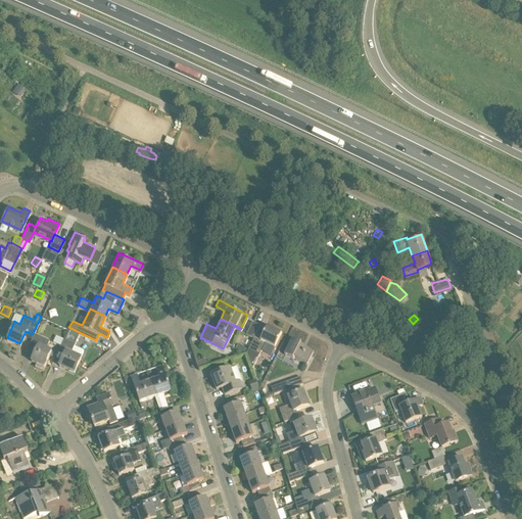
[(253,334),(259,323),(252,319),(245,332),(253,335),(254,334),(253,334)]
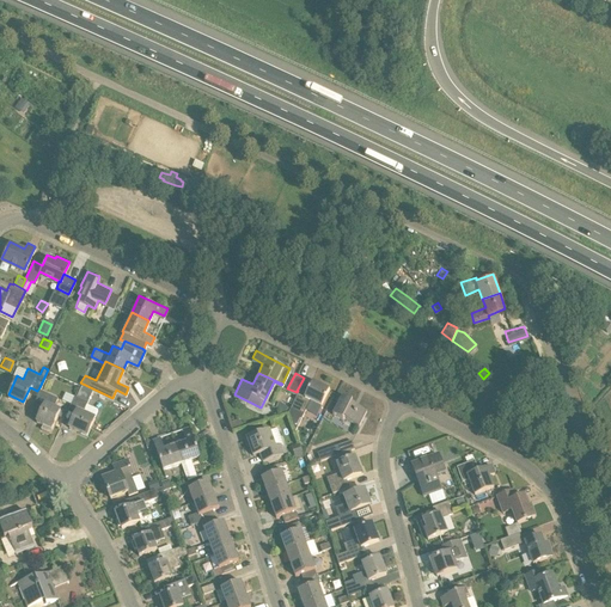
[(303,411),(310,398),(321,404),(329,387),(312,378),(304,394),(298,391),(297,392),(291,405),(288,410),(294,428),(303,411)]
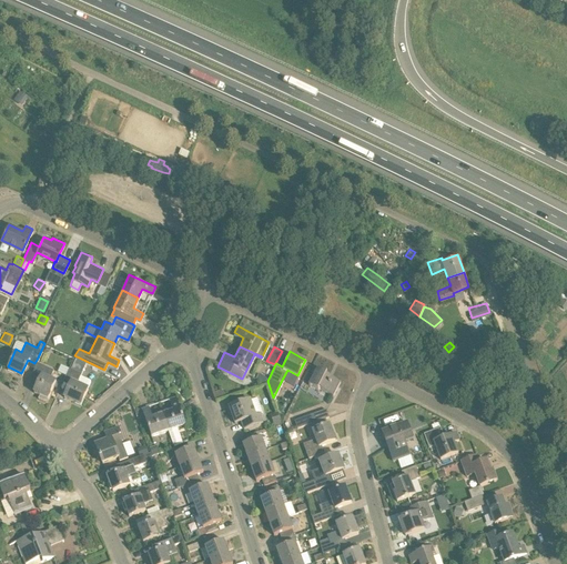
[(467,372),(476,362),(469,356),(462,366),(467,372)]
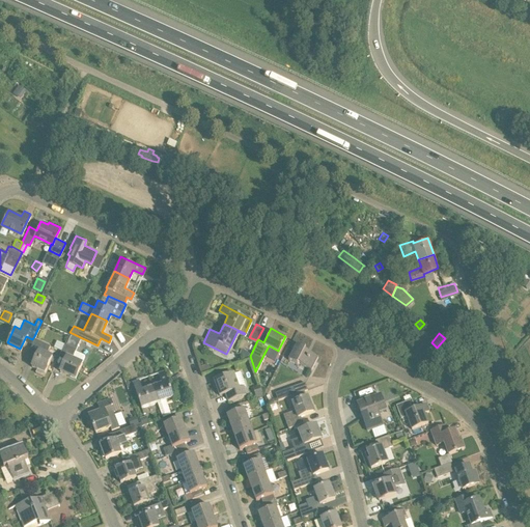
[(51,343),(34,336),(32,339),(33,339),(29,349),(36,352),(31,364),(36,366),(35,370),(43,373),(44,369),(45,369),(52,353),(48,351),(51,343)]
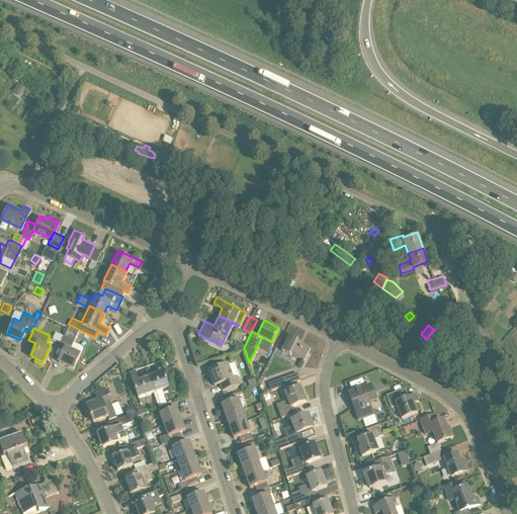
[(82,344),(73,340),(74,338),(62,333),(57,345),(63,348),(58,359),(73,366),(80,351),(79,351),(82,344)]
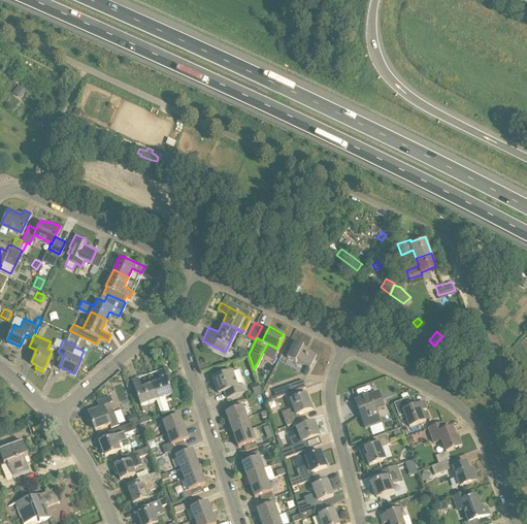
[(296,357),(309,365),(316,352),(302,346),(303,344),(294,339),(287,355),(295,359),(296,357)]
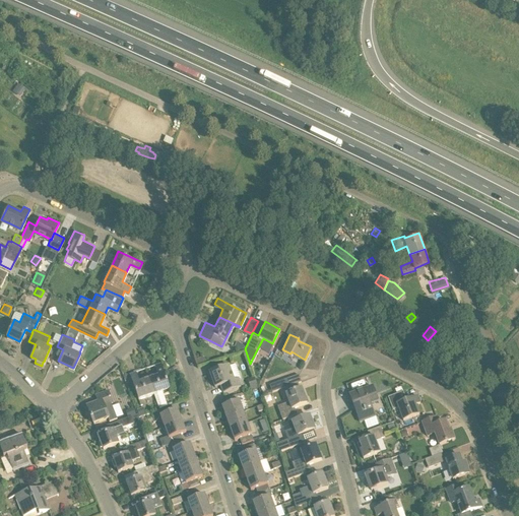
[(241,347),(243,343),(244,342),(236,338),(234,344),(241,347)]
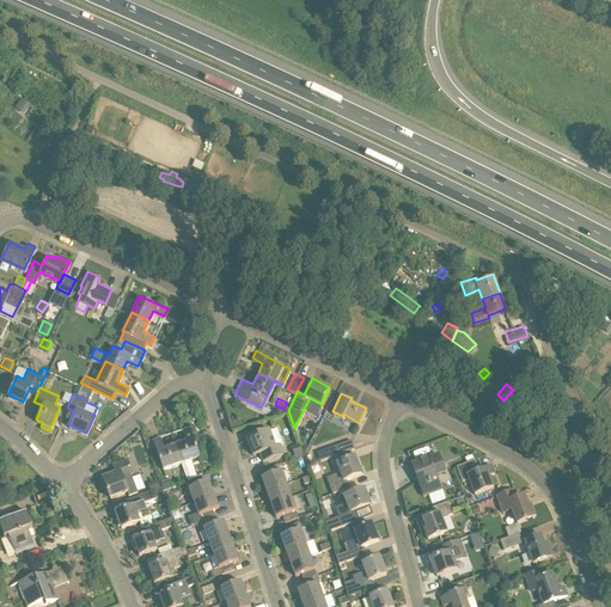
[(196,474),(190,457),(200,454),(189,424),(182,427),(185,439),(175,442),(181,460),(187,478),(196,474)]
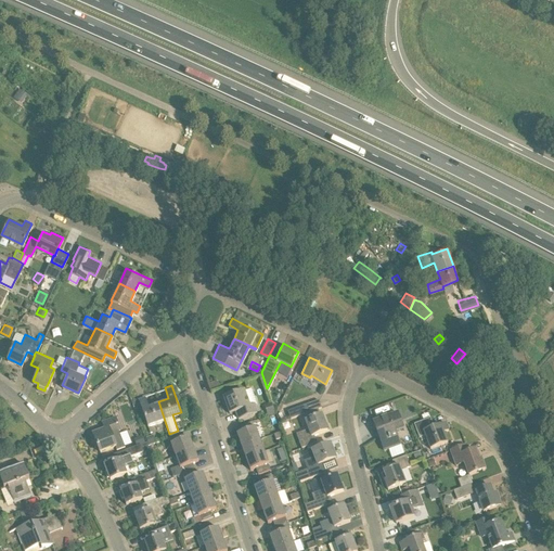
[(235,408),(237,415),(257,409),(254,400),(249,401),(245,387),(223,395),(229,410),(235,408)]
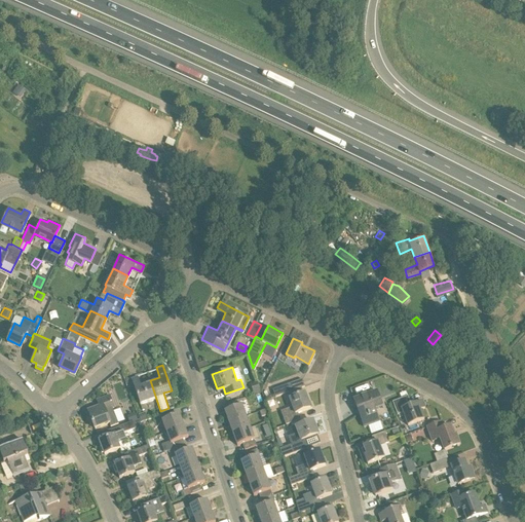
[(155,396),(150,380),(141,383),(137,374),(130,376),(139,402),(155,396)]
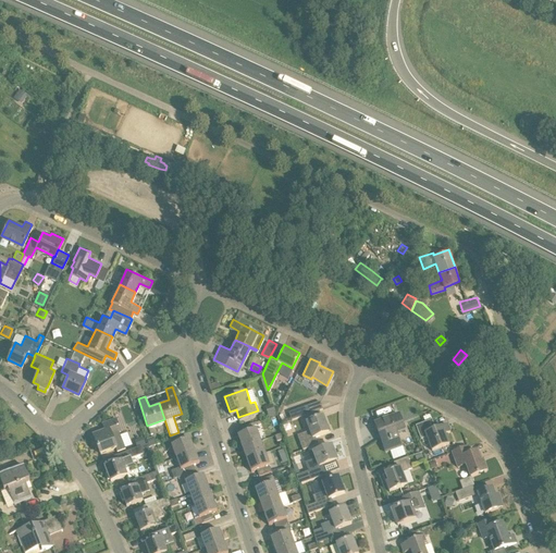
[(291,417),(305,412),(319,407),(322,406),(319,398),(288,409),(291,417)]
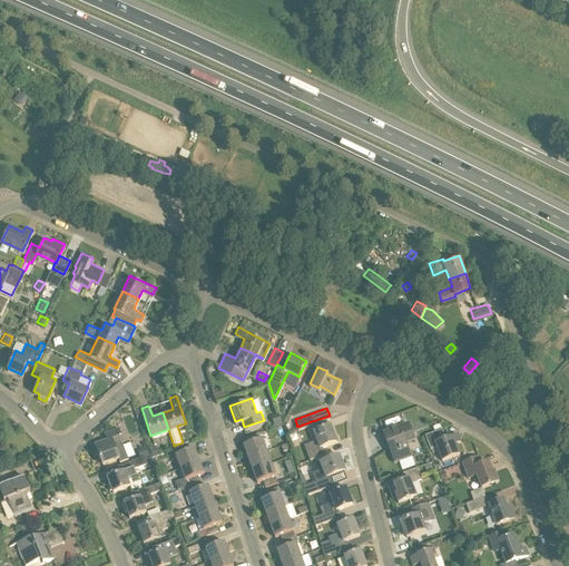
[(275,425),(282,421),(277,410),(271,412),(275,425)]
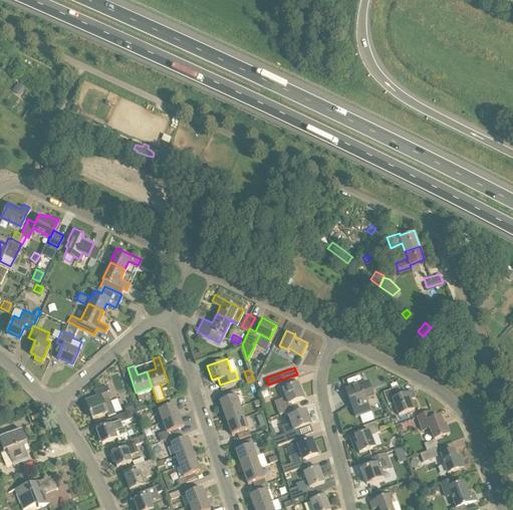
[(281,379),(284,387),(296,381),(294,375),(281,379)]
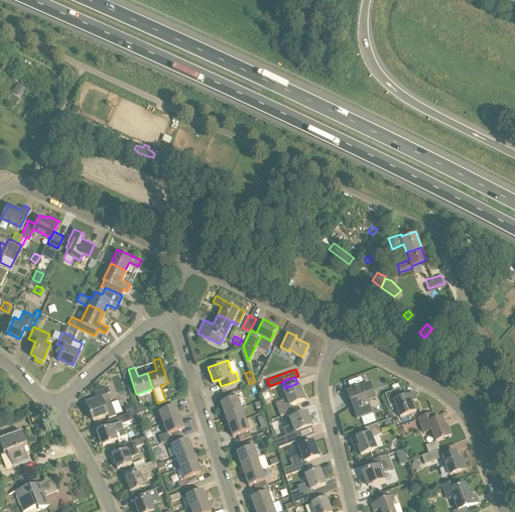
[(372,410),(366,394),(373,392),(369,380),(347,388),(357,415),(372,410)]
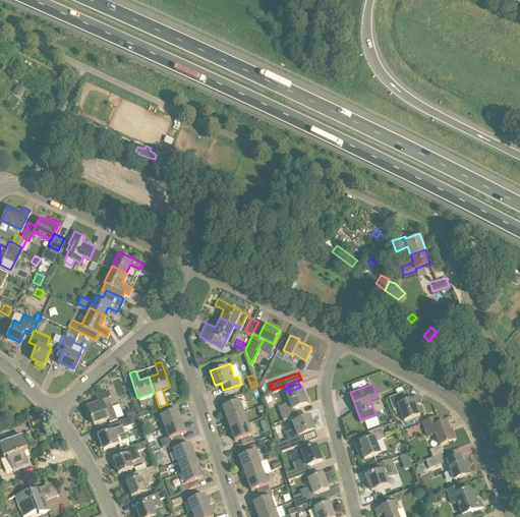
[(296,412),(294,406),(307,401),(301,387),(300,387),(288,392),(286,393),(289,401),(278,405),(282,417),(296,412)]
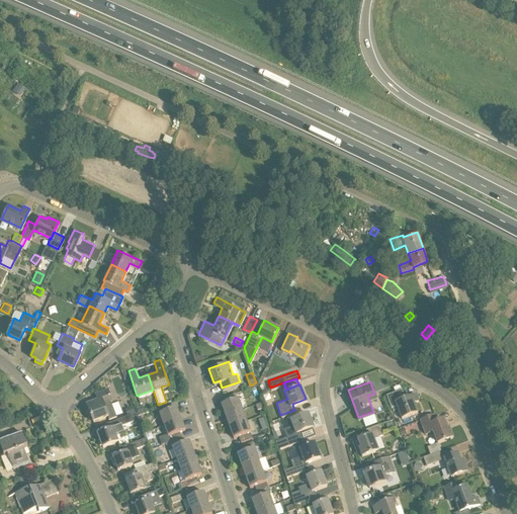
[(110,398),(107,387),(95,391),(97,398),(86,402),(93,419),(107,413),(102,401),(110,398)]
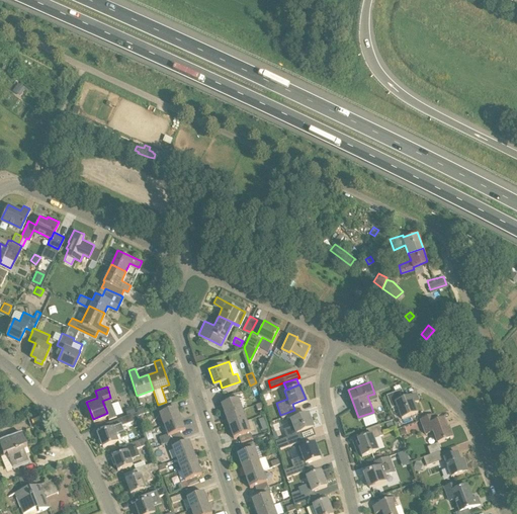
[(397,403),(399,408),(402,415),(417,410),(413,401),(418,399),(416,392),(405,396),(401,387),(386,393),(391,405),(397,403)]
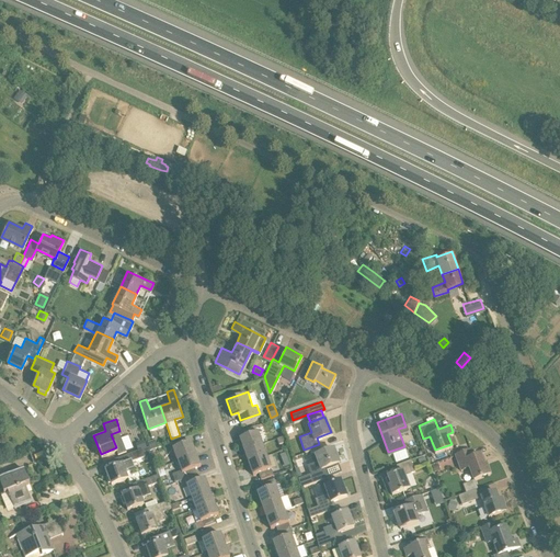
[(243,447),(261,442),(256,430),(255,430),(253,423),(242,428),(244,433),(239,435),(243,447)]
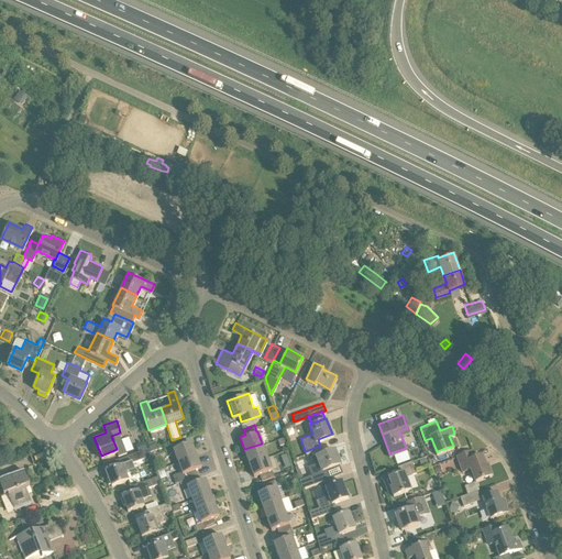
[(177,460),(196,452),(191,440),(186,442),(184,436),(182,437),(180,437),(172,440),(173,445),(173,447),(177,460)]
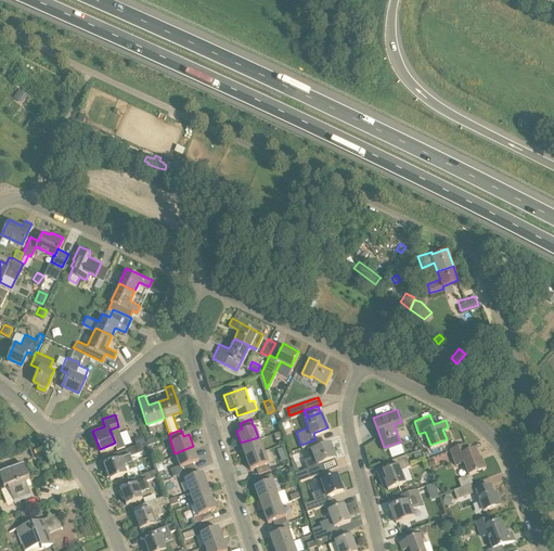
[(142,432),(133,435),(137,443),(144,439),(142,432)]
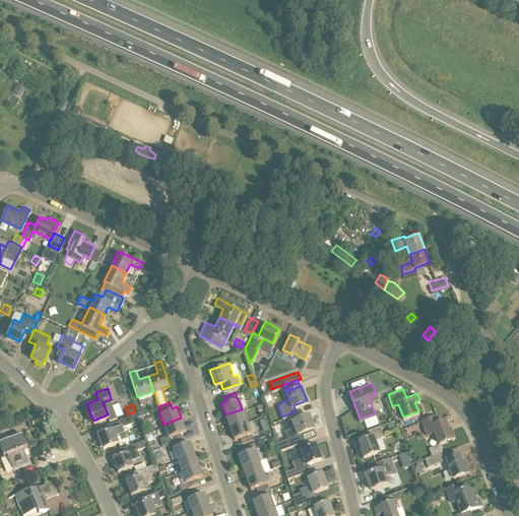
[(136,406),(139,413),(146,411),(143,404),(136,406)]
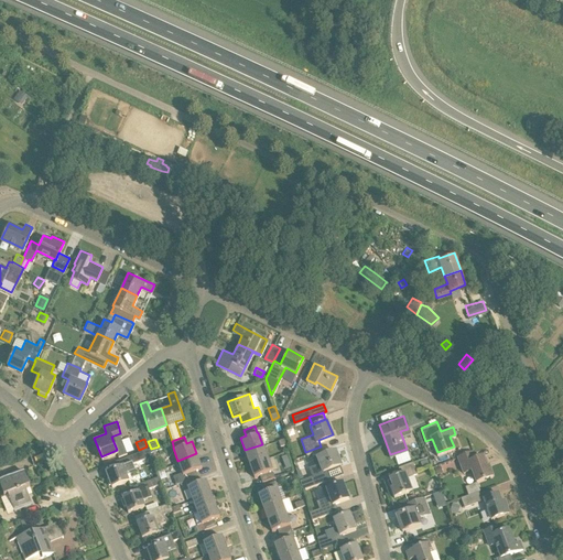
[(249,462),(267,456),(262,444),(245,450),(249,462)]
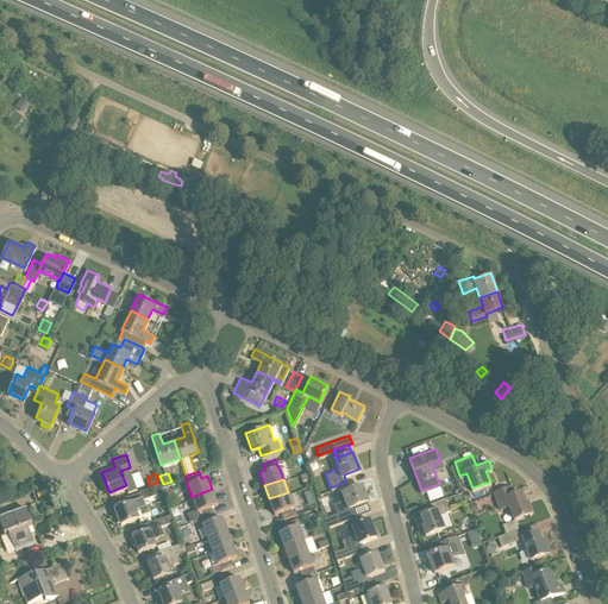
[(156,492),(156,490),(154,484),(124,495),(126,502),(114,507),(120,522),(139,515),(136,508),(145,504),(142,497),(156,492)]
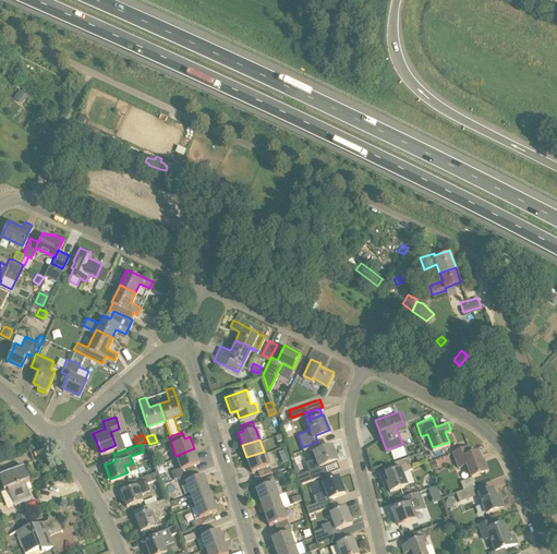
[(329,470),(326,461),(337,458),(331,444),(312,450),(315,457),(305,460),(309,469),(300,472),(297,473),(299,482),(329,470)]
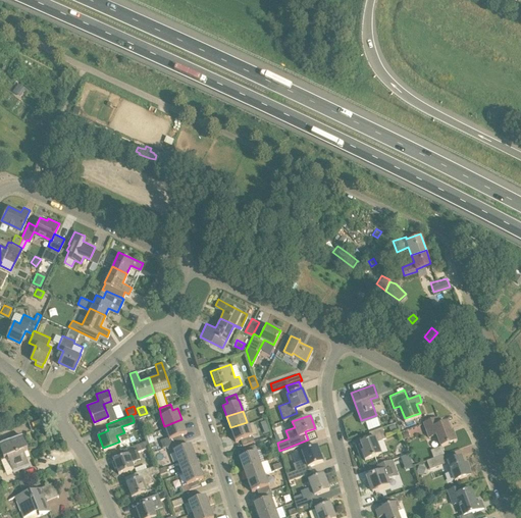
[(435,431),(439,445),(440,444),(456,437),(452,428),(450,429),(447,419),(439,422),(437,415),(423,421),(428,434),(435,431)]
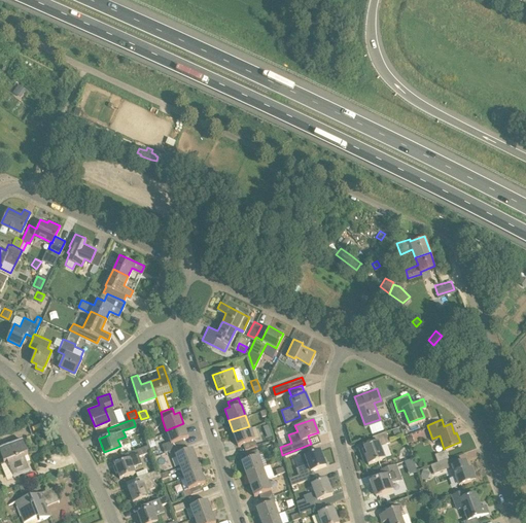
[(170,441),(172,442),(173,447),(184,442),(182,437),(187,434),(183,423),(166,430),(170,441)]
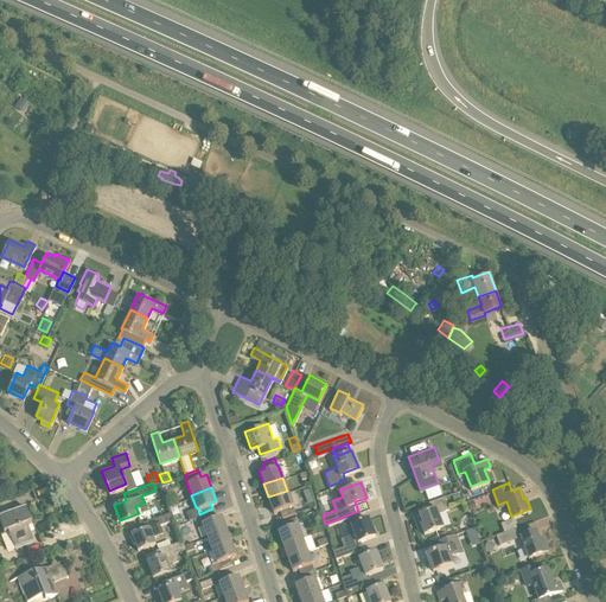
[(293,510),(291,504),(299,501),(294,488),(287,491),(268,497),(273,511),(279,508),(281,514),(293,510)]
